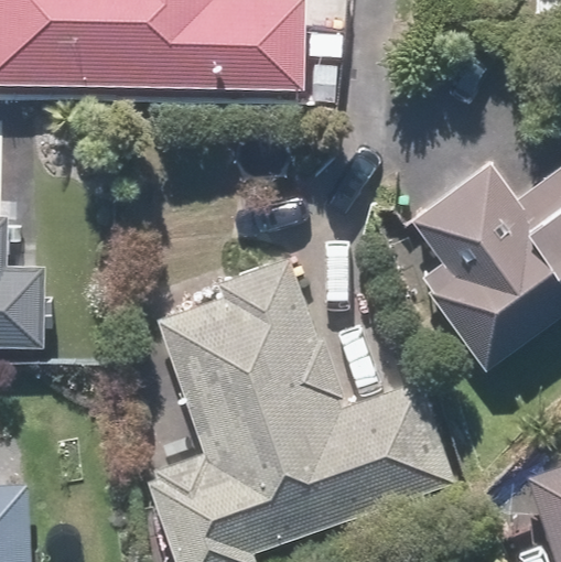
[(0,0),(0,85),(304,90),(305,0),(0,0)]
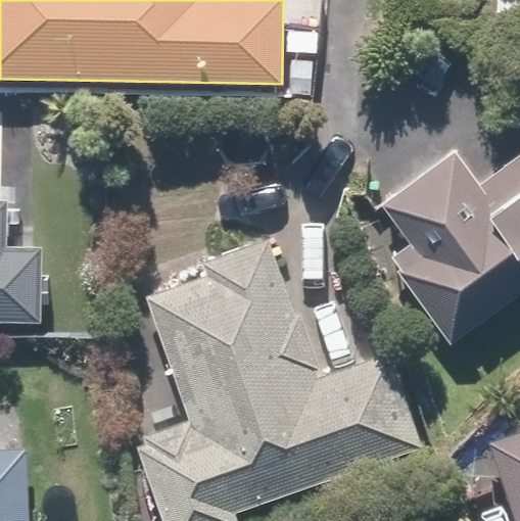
[(0,320),(47,323),(50,239),(6,238),(11,113),(0,112),(0,320)]
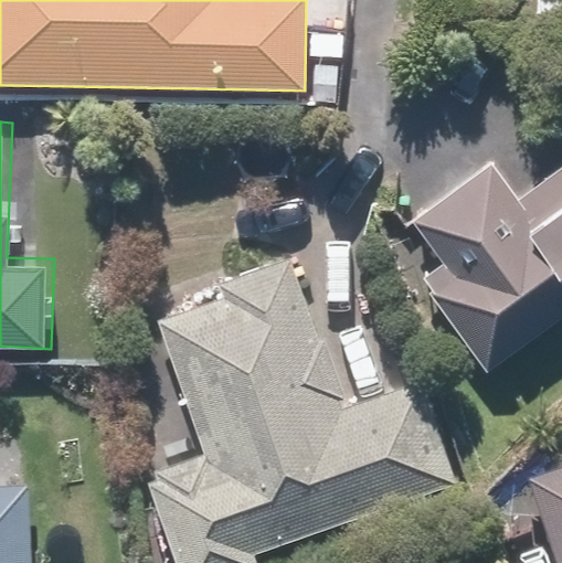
[(426,293),(485,372),(561,316),(561,165),(517,199),(490,161),(410,221),(441,263),(421,277),(431,290),(426,293)]
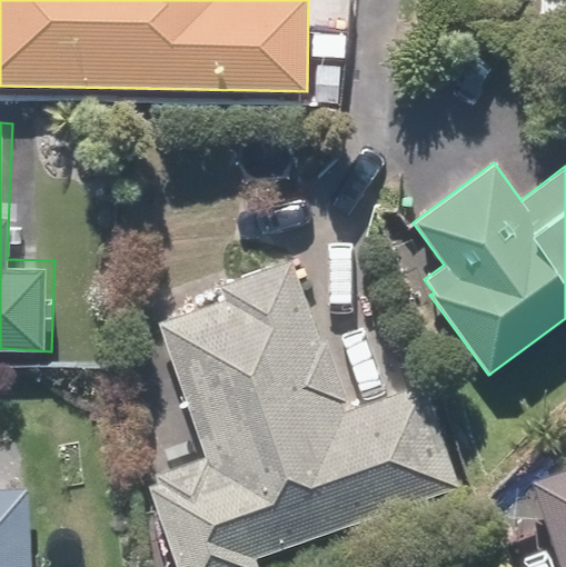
[(459,487),(423,384),(345,411),(343,404),(348,401),(327,339),(320,341),(293,260),(220,285),(226,299),(158,322),(206,457),(156,474),(158,483),(148,486),(176,566),(258,566),(256,558),(459,487)]
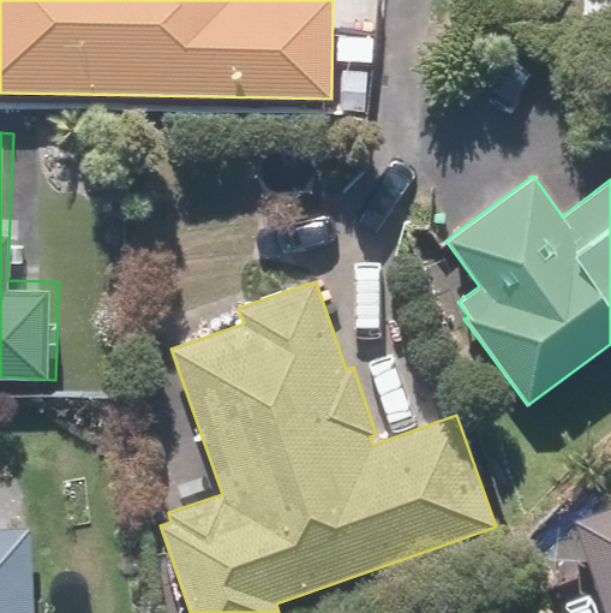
[(610,506),(573,519),(604,612),(610,612),(610,506)]
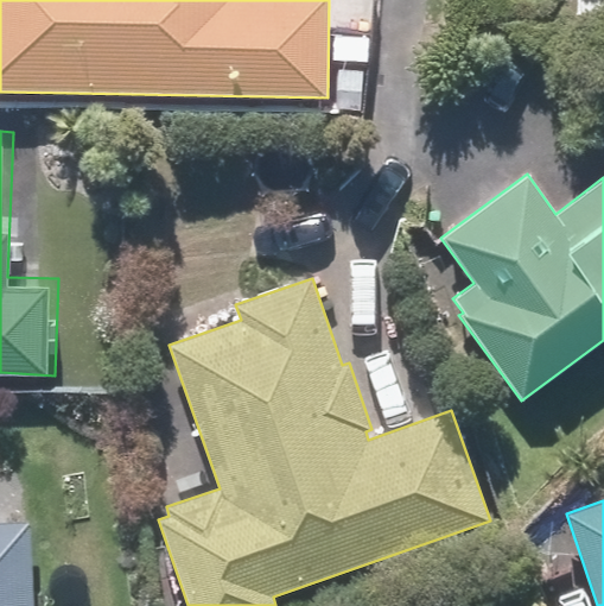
[(33,605),(31,521),(0,522),(0,605),(33,605)]
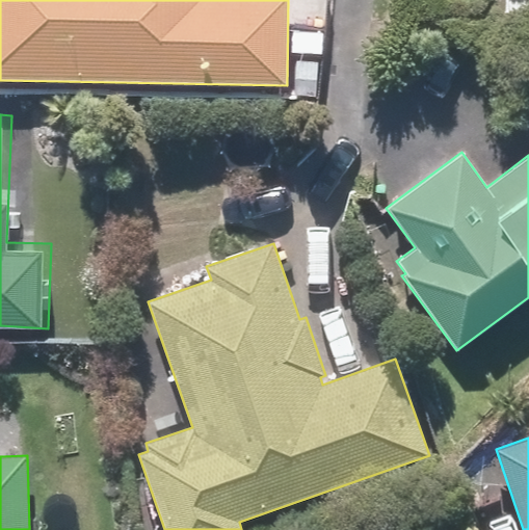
All buildings are outlined.
